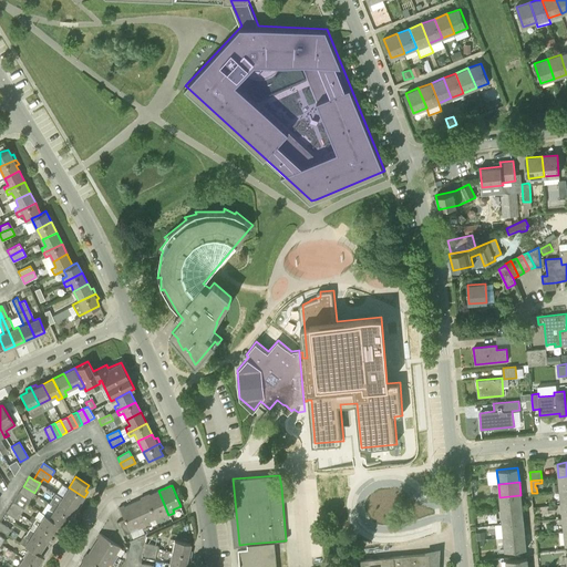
[(34,493),(23,486),(19,492),(16,497),(27,504),(30,500),(34,493)]
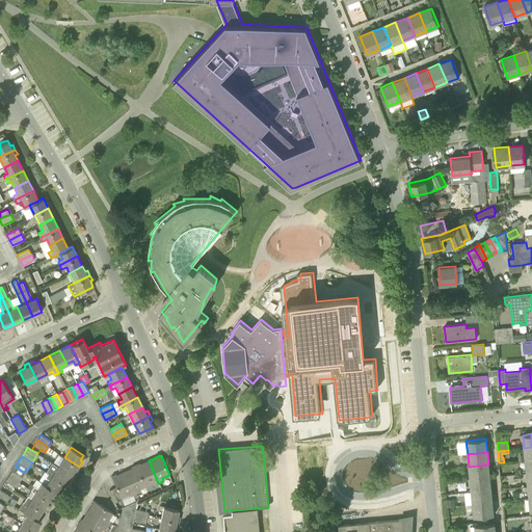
[(79,467),(64,457),(58,467),(71,475),(74,470),(76,472),(79,467)]
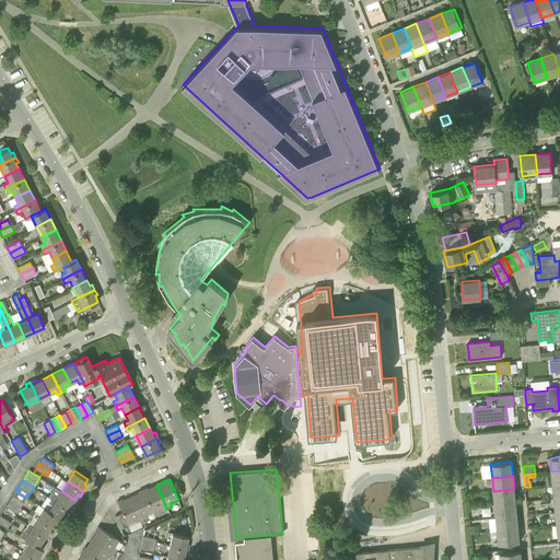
[(166,509),(156,485),(143,491),(153,512),(161,509),(162,511),(166,509)]
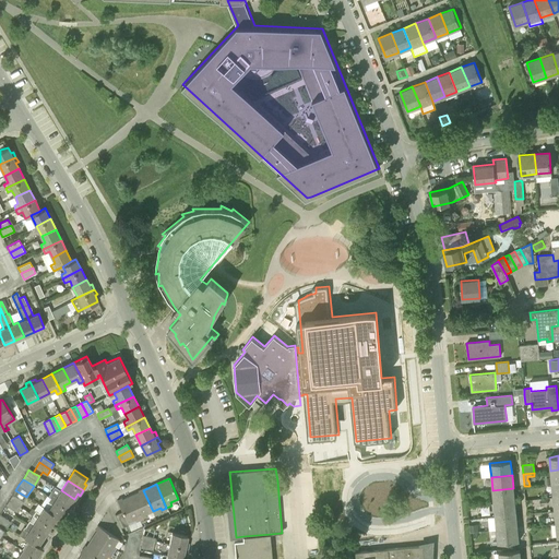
[(74,499),(61,490),(55,486),(48,496),(50,497),(68,509),(74,499)]
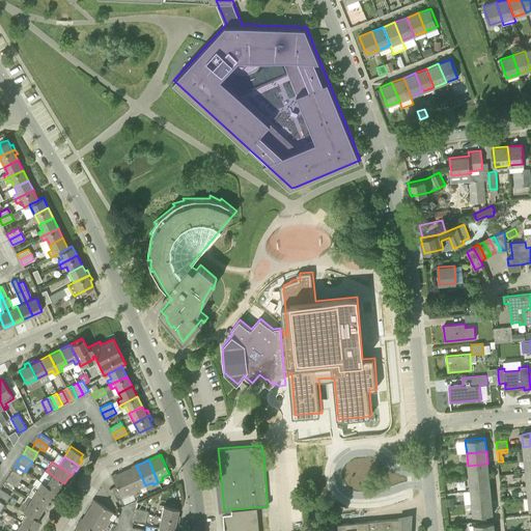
[(487,464),(468,466),(469,478),(488,476),(487,464)]
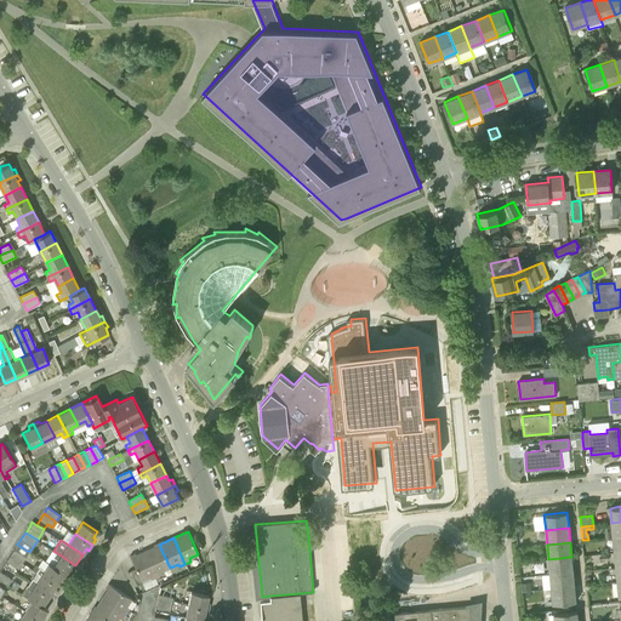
[(29,552),(17,545),(11,554),(23,563),(29,552)]
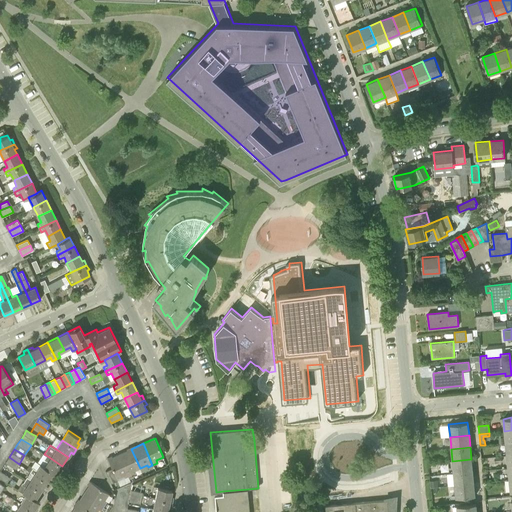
[(140,468),(131,449),(120,454),(129,475),(134,473),(133,471),(140,468)]
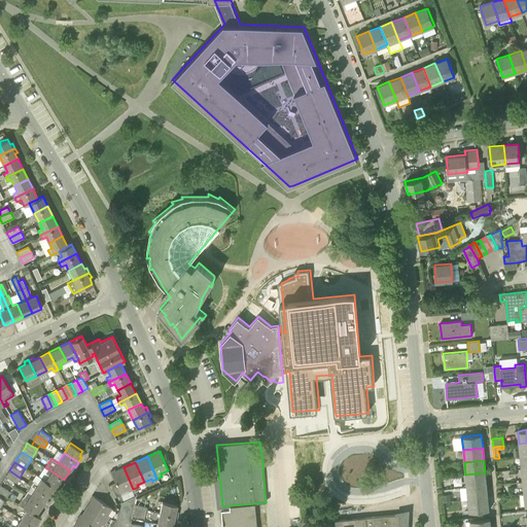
[(133,489),(124,467),(111,472),(119,492),(128,489),(129,491),(133,489)]
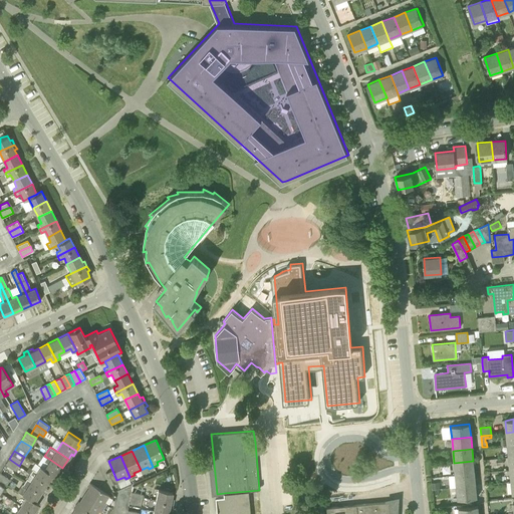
[(62,468),(46,457),(43,461),(47,463),(43,468),(52,474),(52,475),(56,477),(62,468)]
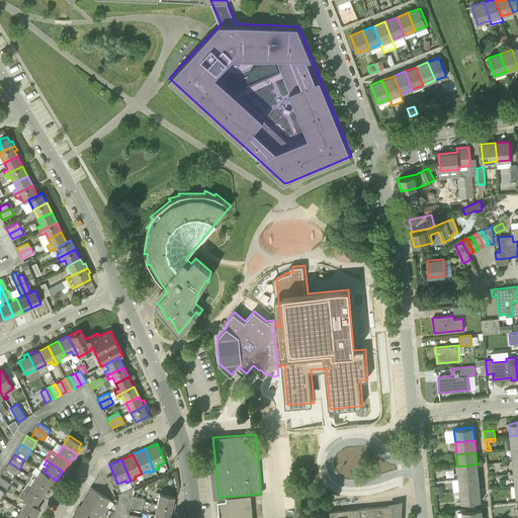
[(19,469),(9,462),(5,467),(15,475),(19,469)]
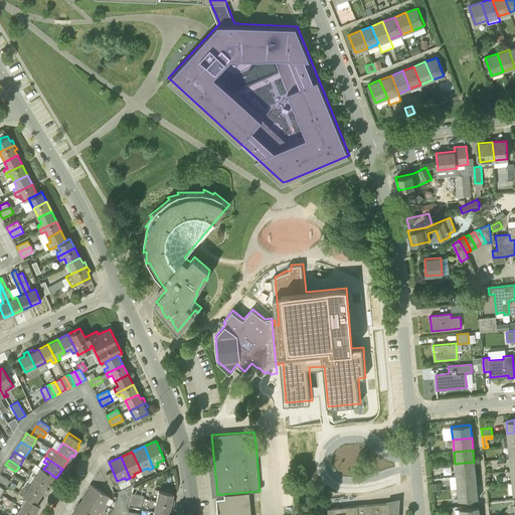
[(474,462),(455,464),(456,476),(475,474),(474,462)]
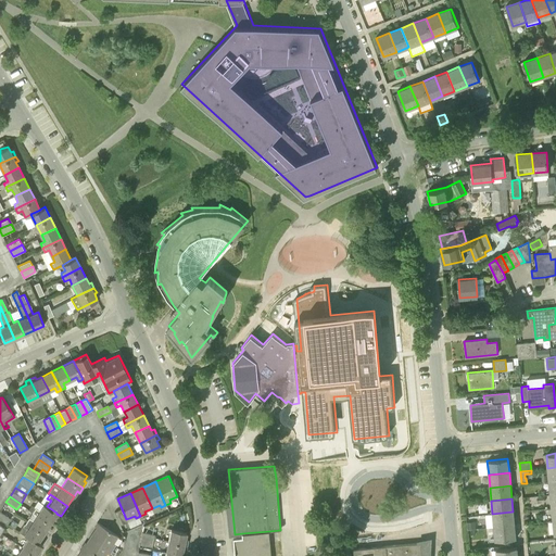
[(57,513),(47,506),(43,504),(39,512),(35,508),(33,512),(50,522),(57,514),(57,513)]
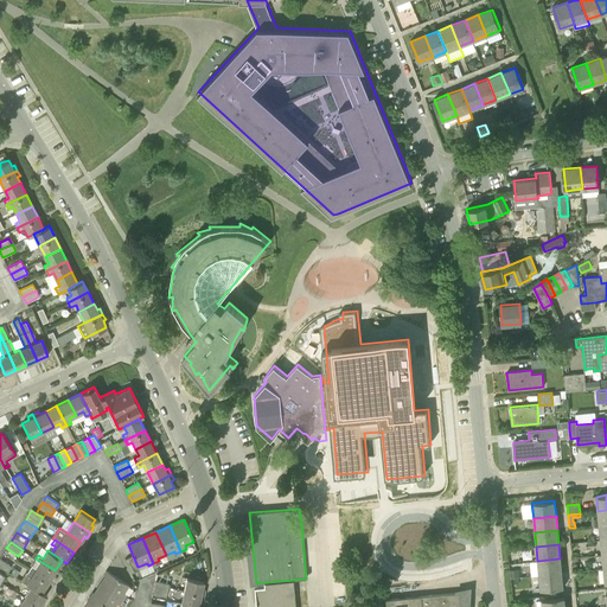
[(0,567),(8,573),(12,567),(0,558),(0,567)]
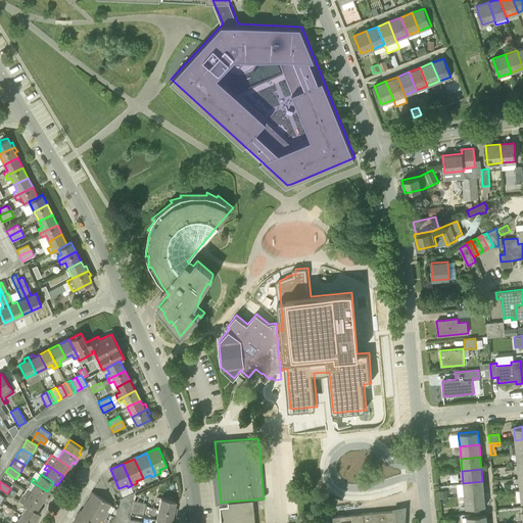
[(47,491),(31,481),(30,482),(34,485),(31,489),(27,487),(25,490),(41,501),(47,491)]
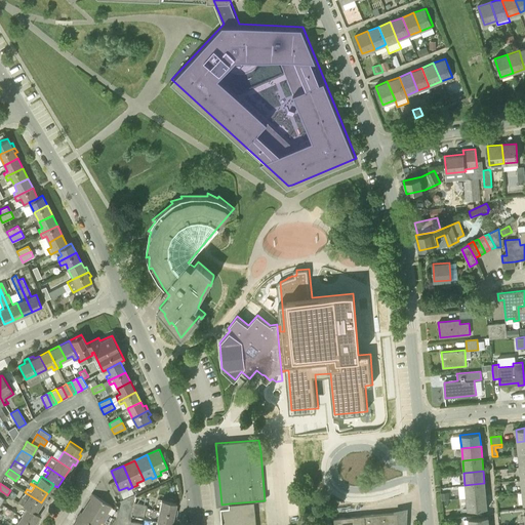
[(484,483),(465,485),(467,497),(486,495),(484,483)]
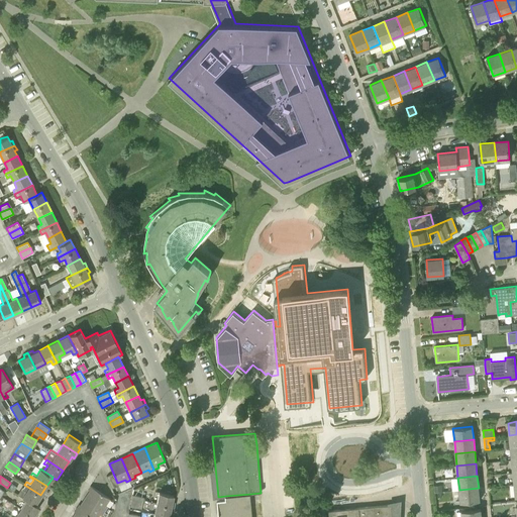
[(40,495),(24,485),(23,487),(22,487),(17,494),(26,500),(34,505),(35,504),(40,495)]
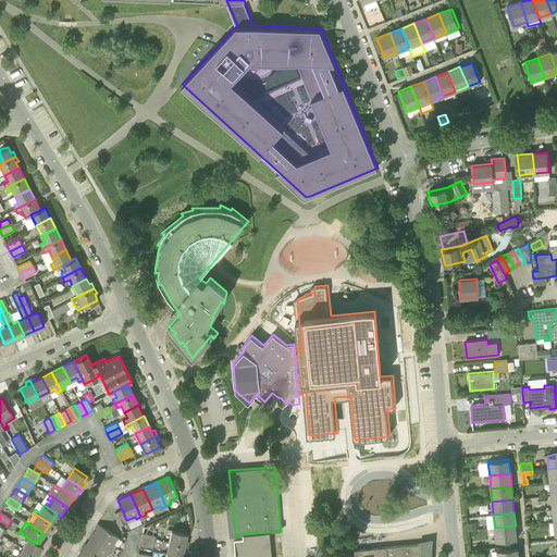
[(91,536),(113,549),(115,545),(113,544),(119,536),(99,524),(91,536)]
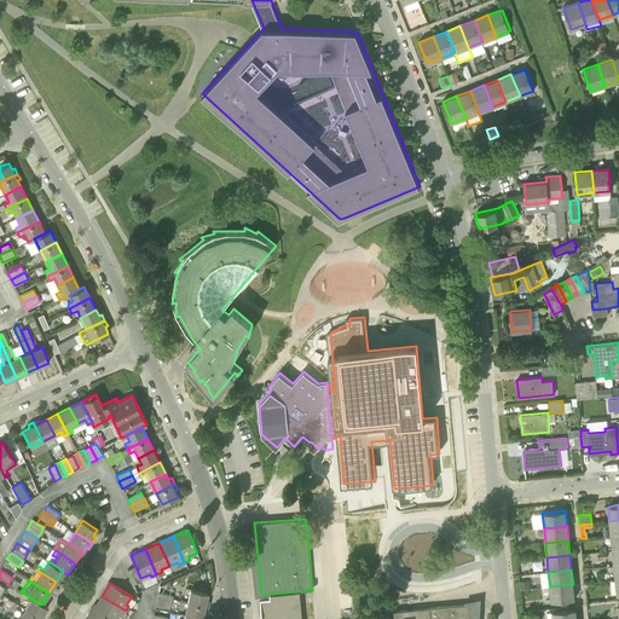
[(573,584),(550,586),(551,602),(574,600),(573,584)]
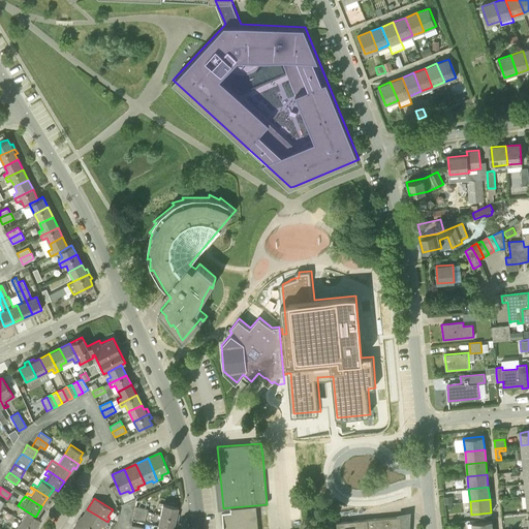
[(160,515),(178,519),(179,512),(177,512),(178,506),(163,503),(160,515)]
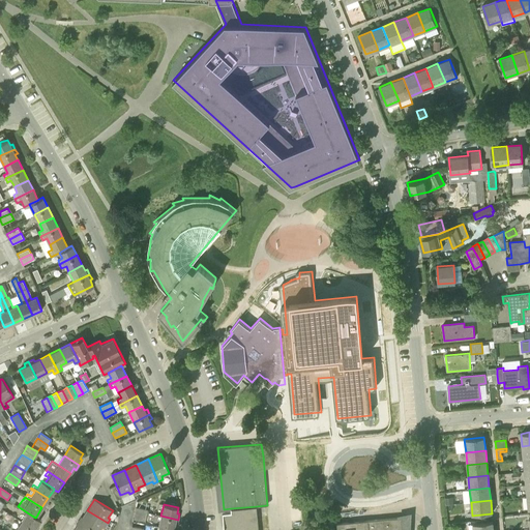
[(259,529),(257,506),(231,508),(231,511),(224,512),(225,529),(259,529)]
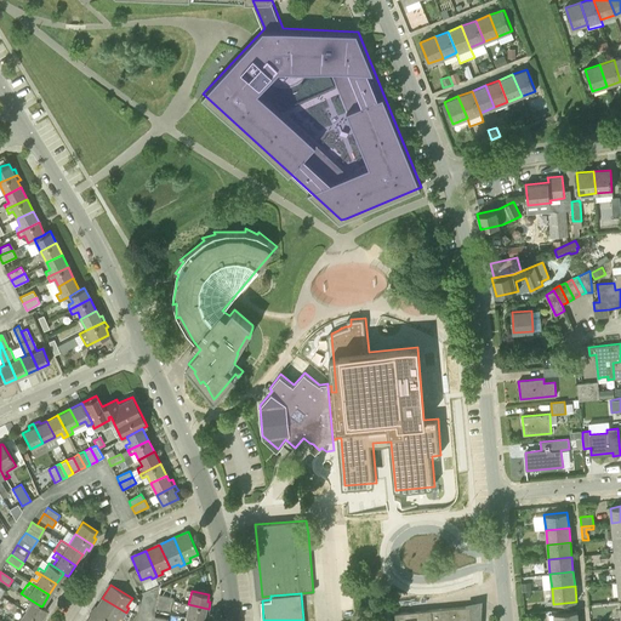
[(126,613),(102,598),(93,610),(109,620),(117,620),(120,617),(123,619),(126,613)]
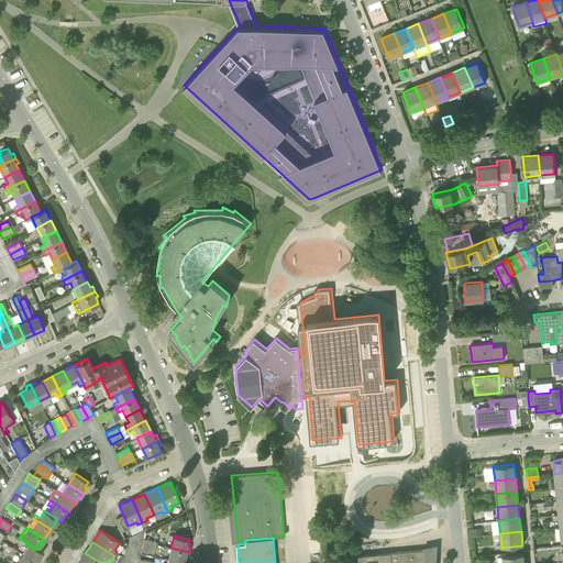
[(156,544),(144,542),(142,551),(154,554),(156,544)]
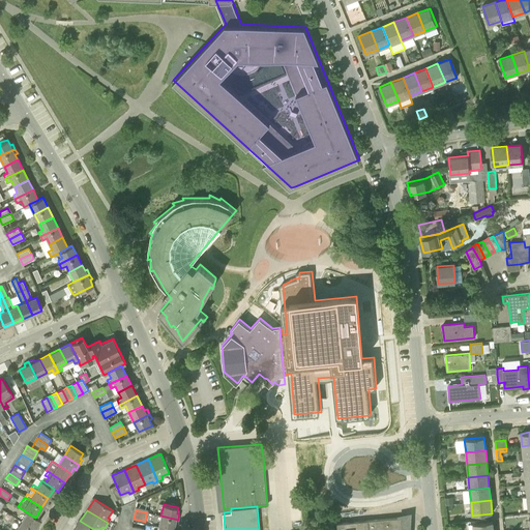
[(35,518),(27,512),(22,521),(34,529),(36,529),(39,526),(37,525),(40,520),(36,517),(35,518)]
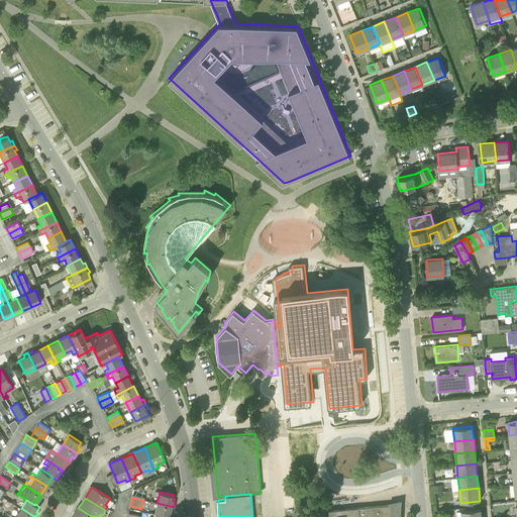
[(154,513),(170,516),(171,511),(173,512),(174,507),(157,503),(154,513)]
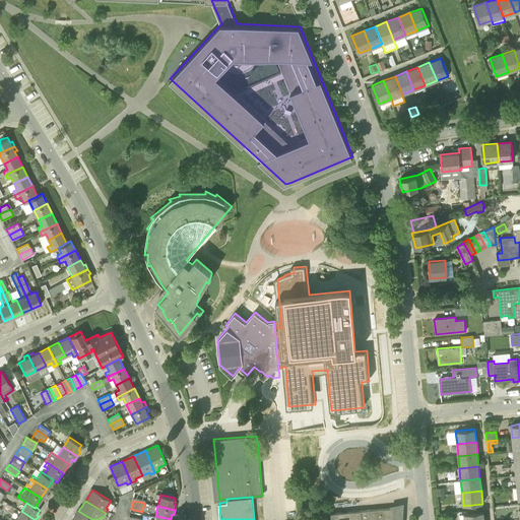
[(331,514),(331,519),(400,519),(399,519),(395,519),(394,508),(331,513),(331,514)]
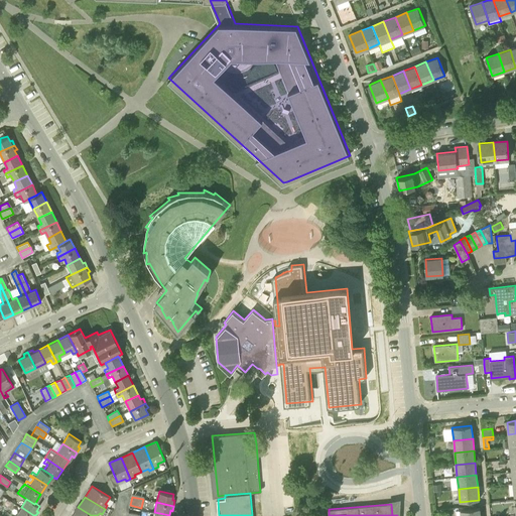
[(33,515),(21,507),(15,515),(33,515)]
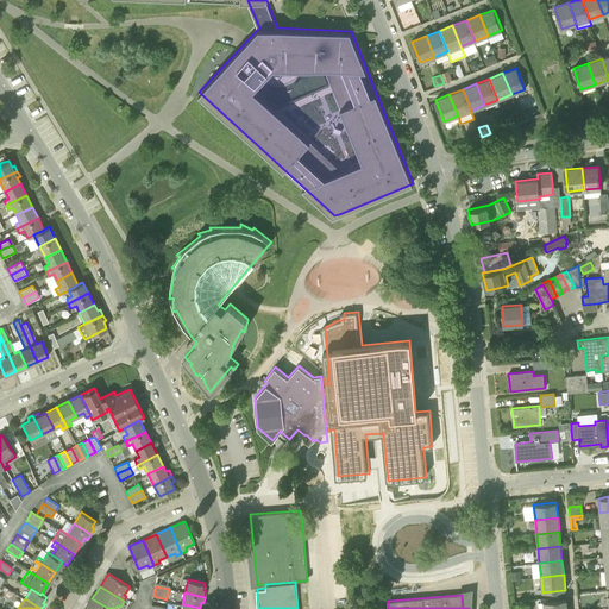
[(107,608),(92,598),(85,608),(107,608)]
